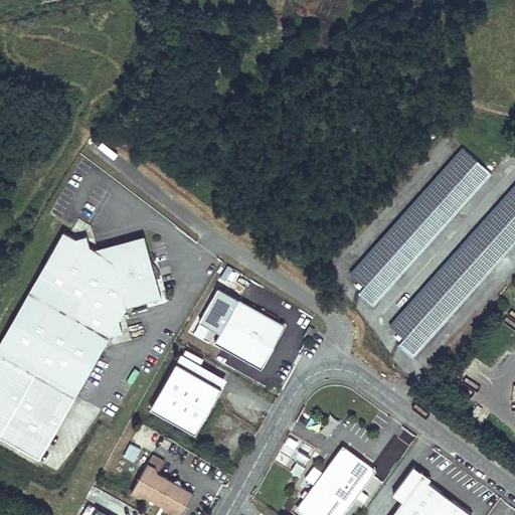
[(372,306),(490,173),(462,148),(349,274),(363,287),(357,293),(372,306)]
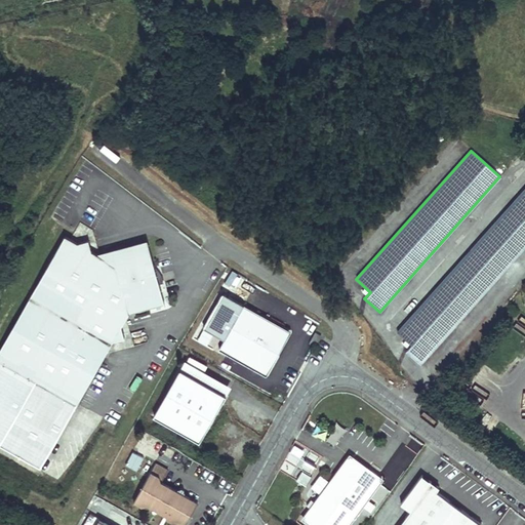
[(419,364),(524,246),(524,188),(396,331),(410,345),(405,351),(419,364)]
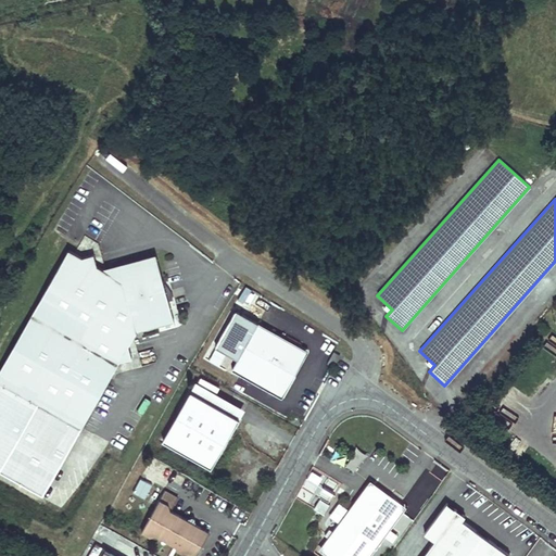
[(171,316),(152,254),(103,268),(92,263),(89,251),(77,255),(64,248),(0,364),(0,381),(80,426),(117,357),(129,354),(126,342),(134,327),(171,316)]
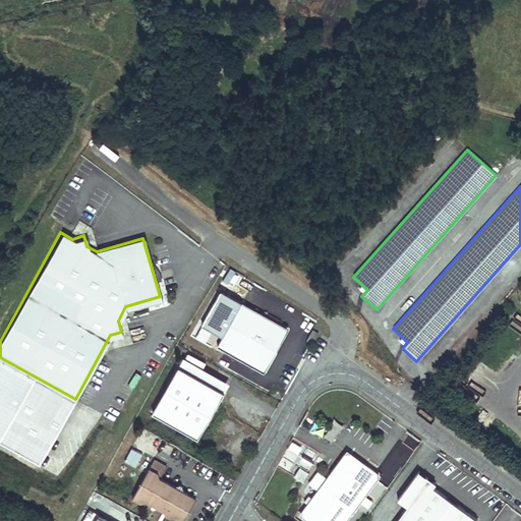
[(242,301),(217,347),(264,373),(275,354),(277,348),(279,343),(280,340),(281,337),(281,333),(281,328),(279,322),(242,301)]
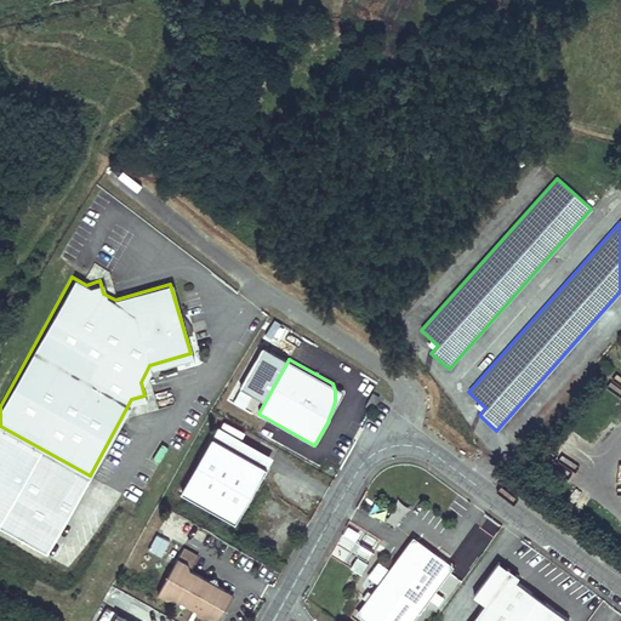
[(330,415),(328,422),(346,391),(332,383),(335,391),(335,397),(335,402),(334,405),(332,409),(330,415)]
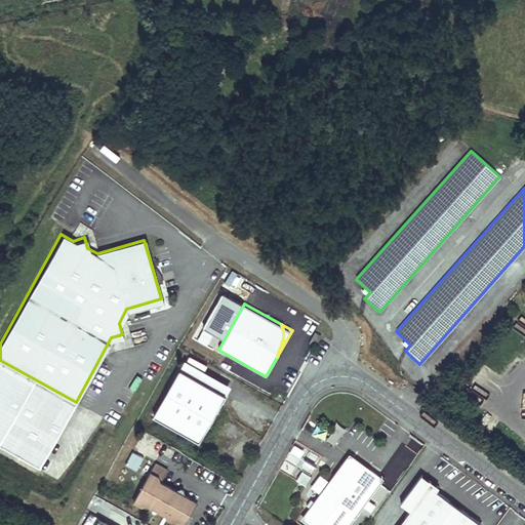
[(315,332),(309,344),(314,347),(320,335),(315,332)]
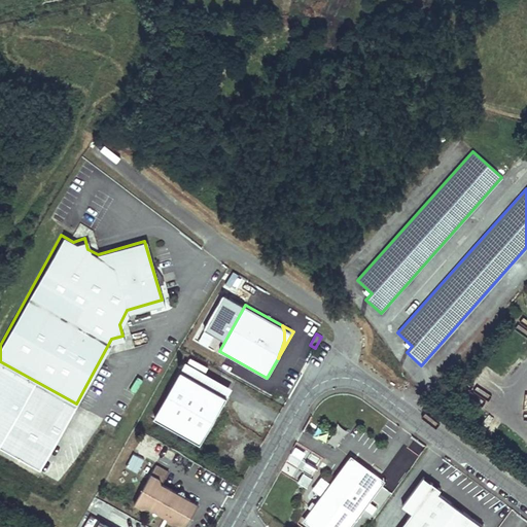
[(201,442),(227,394),(181,367),(154,416),(201,442)]
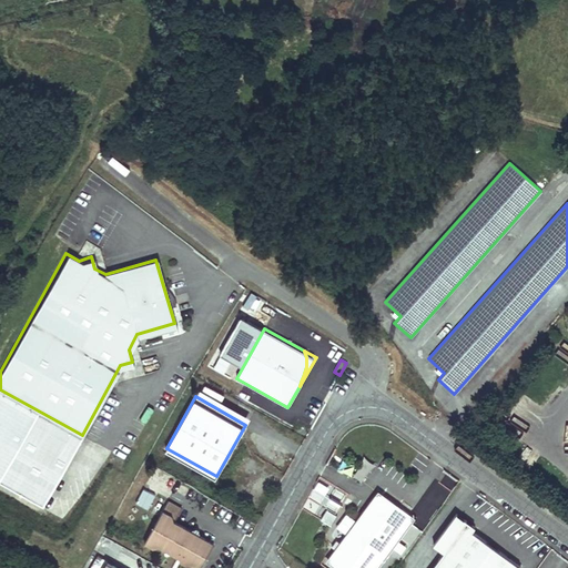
[(331,525),(336,514),(335,514),(344,497),(331,489),(327,496),(314,488),(303,510),(331,525)]
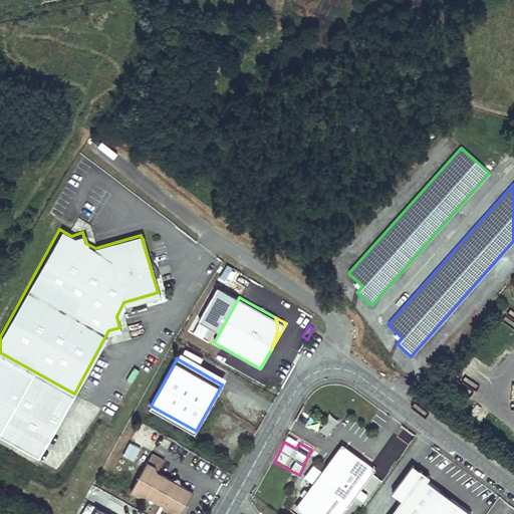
[(122,456),(134,462),(141,448),(130,443),(122,456)]
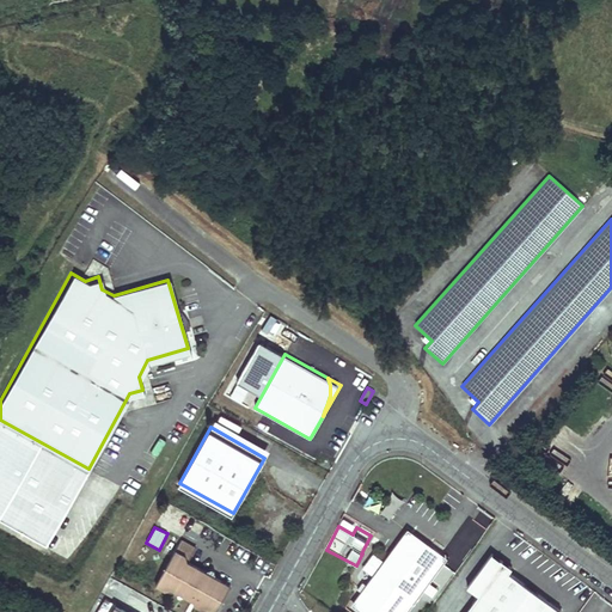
[(404,528),(348,606),(355,611),(404,611),(444,558),(404,528)]
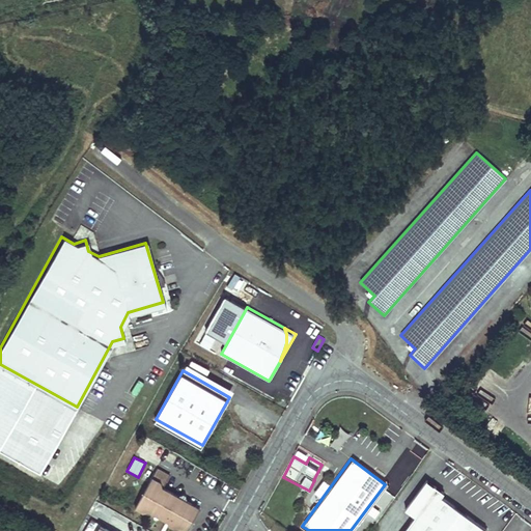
[(167,474),(155,467),(131,507),(140,512),(145,511),(182,530),(183,530),(196,508),(180,500),(174,497),(159,487),(167,474)]
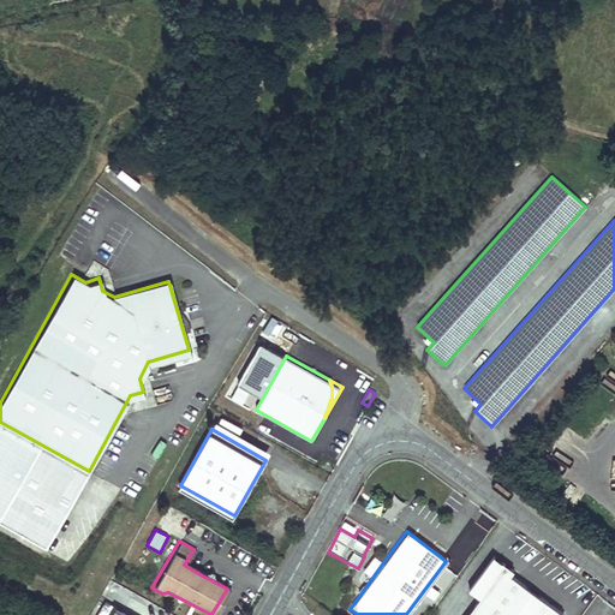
[(559,614),(561,614),(508,575),(512,571),(491,555),(466,590),(477,598),(465,614),(559,614)]
